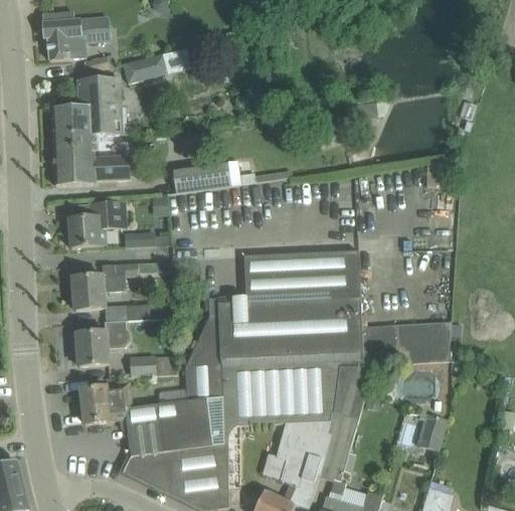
[(154,0),(153,1),(156,10),(163,10),(169,7),(169,0),(154,0)]
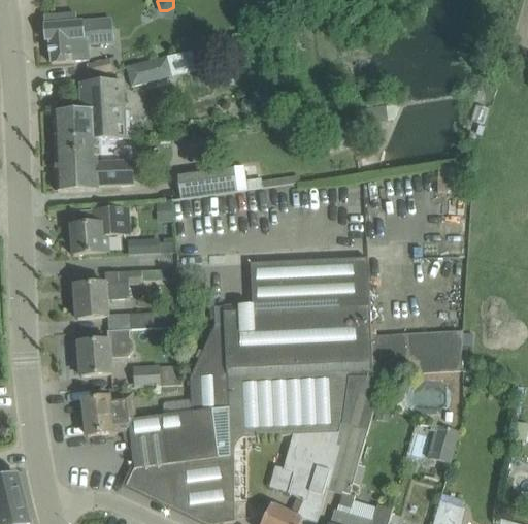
[(113,39),(112,34),(111,17),(76,20),(75,11),(44,13),(46,39),(50,38),(51,61),(71,60),(88,58),(87,41),(99,40),(113,39)]
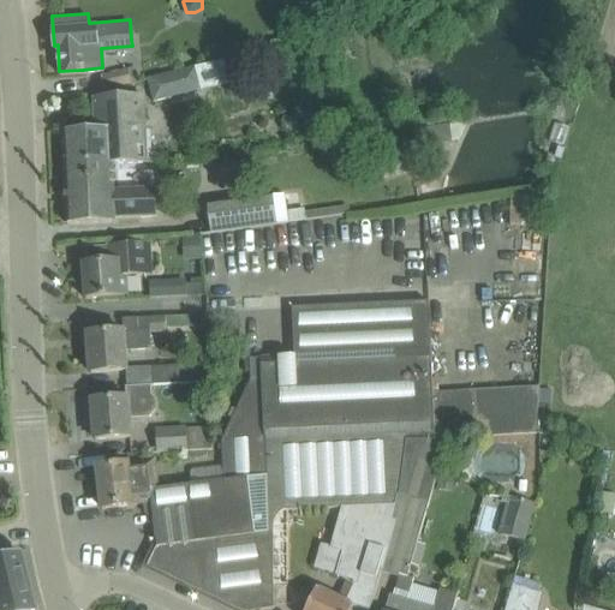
[(154,99),(203,87),(197,63),(148,75),(154,99)]
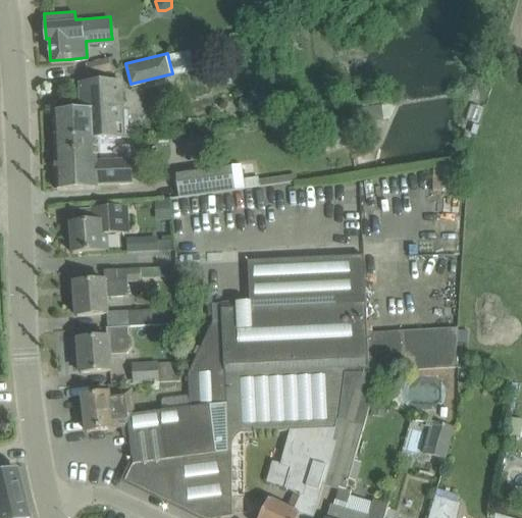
[(89,72),(111,66),(116,65),(113,54),(86,61),(89,72)]
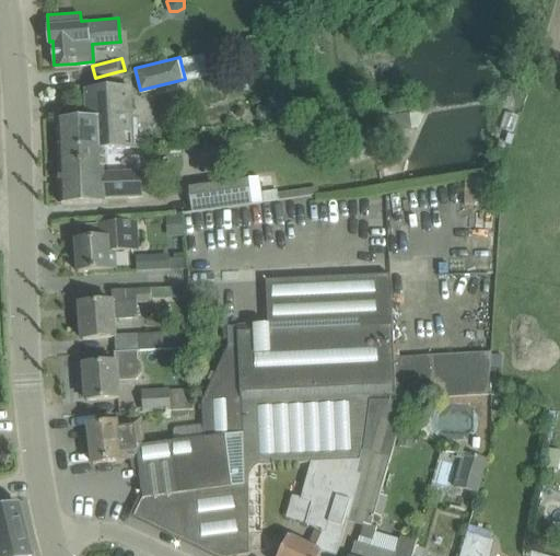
[(132,145),(131,117),(130,85),(85,87),(86,116),(57,117),(58,147),(102,146),(132,145)]
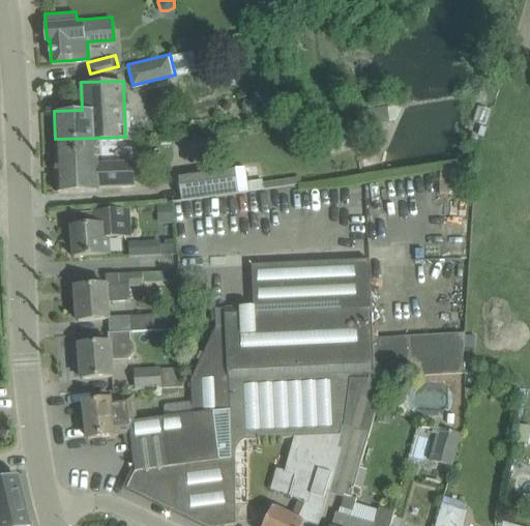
[(362,142),(357,121),(315,132),(320,152),(362,142)]
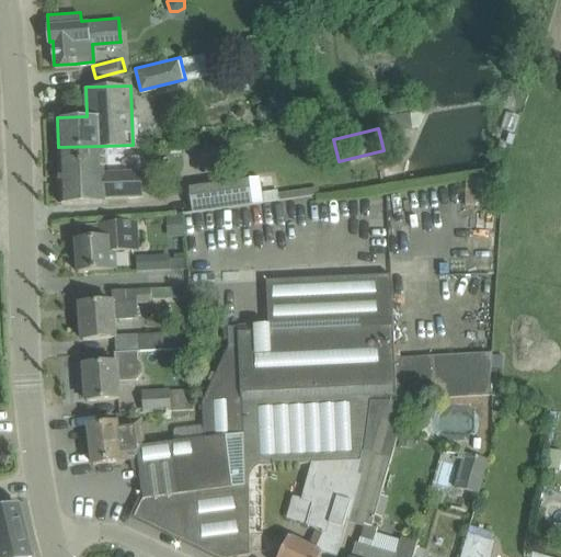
[(60,201),(82,200),(104,199),(104,194),(141,193),(140,169),(103,170),(102,146),(58,147),(60,201)]
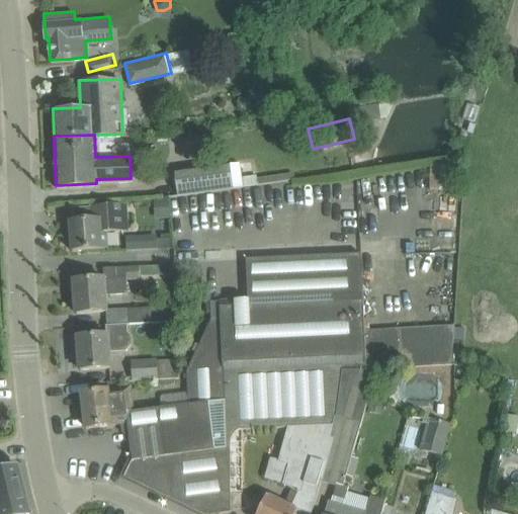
[(239,158),(174,166),(177,192),(257,182),(256,172),(242,174),(239,158)]
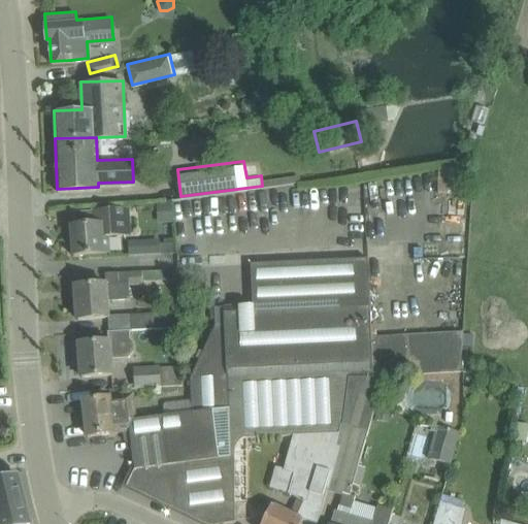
[(158,221),(173,220),(172,200),(157,201),(158,221)]
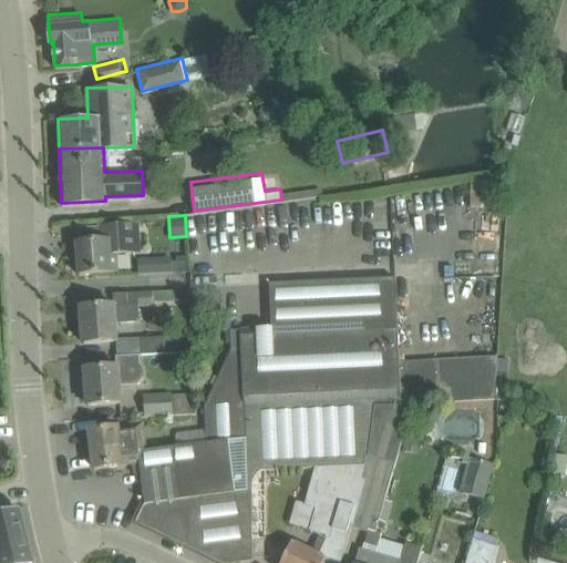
[(79,273),(101,270),(117,269),(116,252),(140,251),(138,221),(120,222),(98,224),(99,238),(76,239),(79,273)]
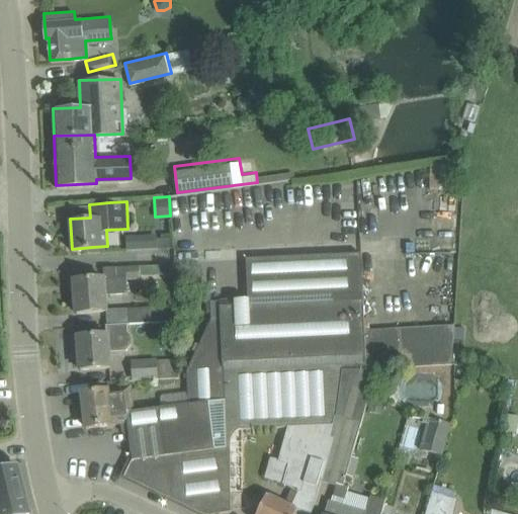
[(157,248),(156,233),(125,234),(126,249),(157,248)]
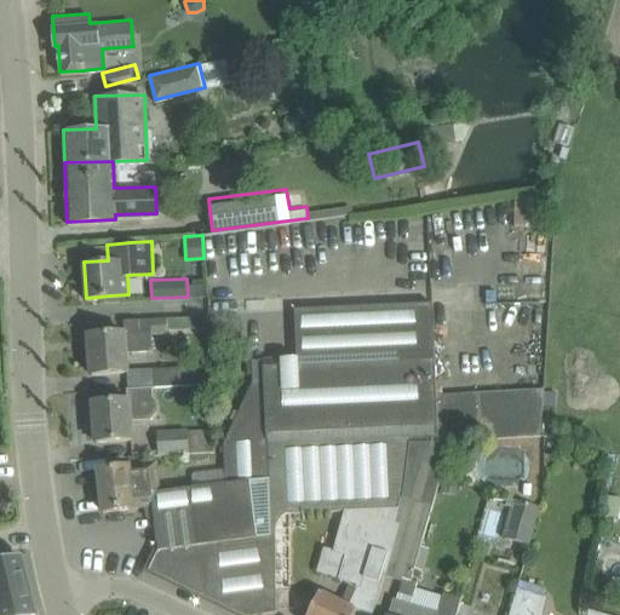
[(296,355),(366,351),(434,348),(431,302),(294,308),(296,355)]
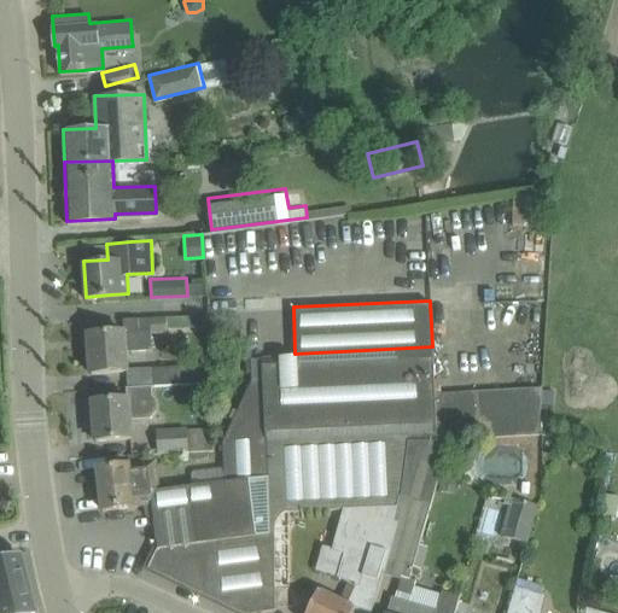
[(459,311),(432,313),(435,361),(460,360),(459,311)]
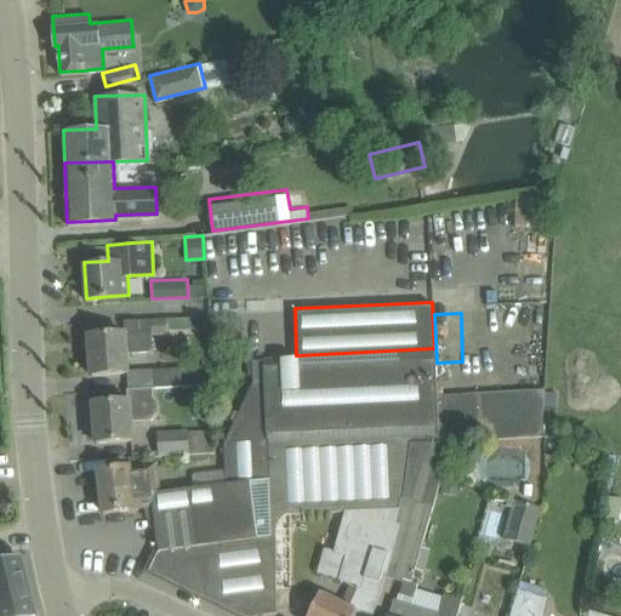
[(154,349),(153,329),(209,326),(209,315),(138,318),(140,330),(89,332),(91,372),(129,370),(127,351),(154,349)]
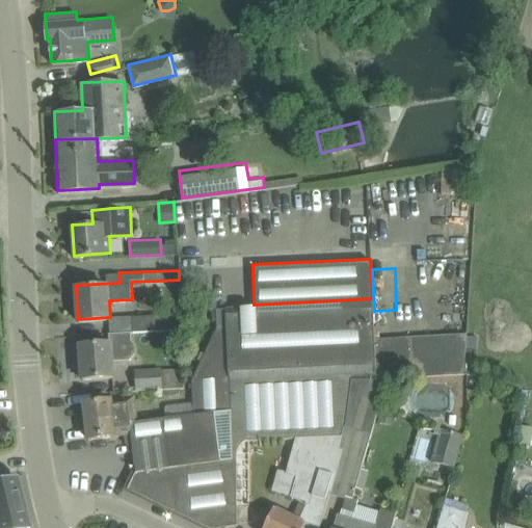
[(379,324),(373,324),(372,298),(314,301),(254,305),(216,307),(217,324),(192,378),(192,400),(167,403),(164,406),(166,416),(132,420),(133,431),(128,432),(129,442),(131,441),(135,471),(128,486),(137,492),(211,527),(236,523),(236,503),(236,458),(237,449),(238,446),(240,443),(242,441),(244,440),(245,439),(295,437),(341,434),(343,425),(345,425),(350,378),(387,375),(464,373),(466,332),(379,337),(379,324)]
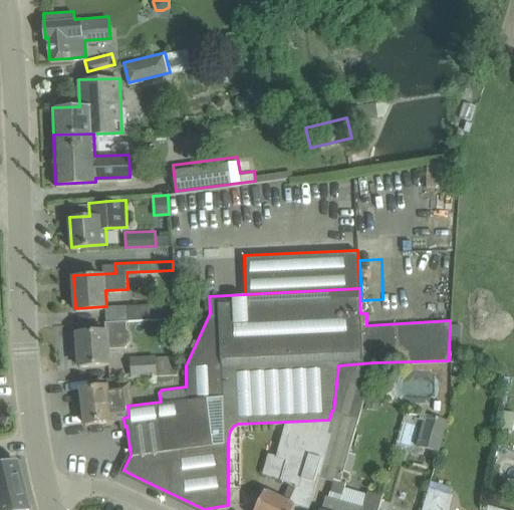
[(155,302),(125,304),(126,318),(155,317),(155,302)]
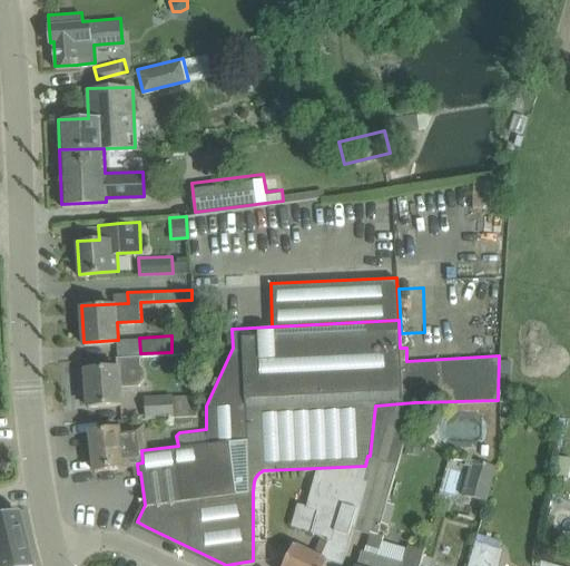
[(139,383),(145,377),(144,364),(85,368),(88,405),(121,402),(120,384),(139,383)]
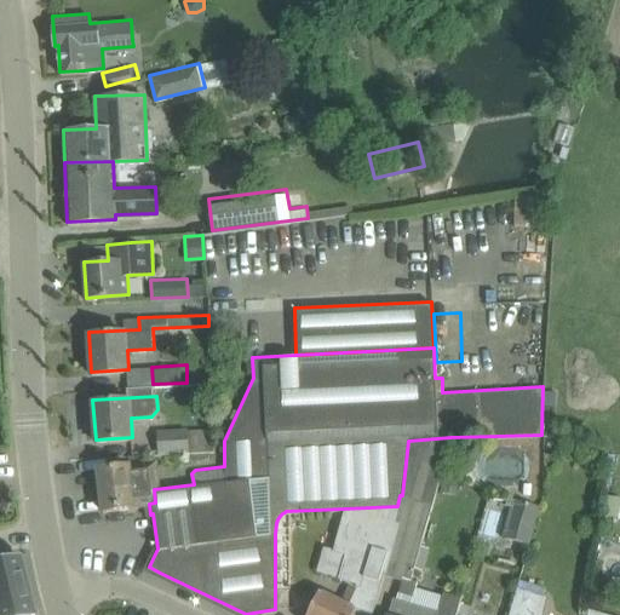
[(188,427),(159,429),(160,452),(188,450),(188,427)]
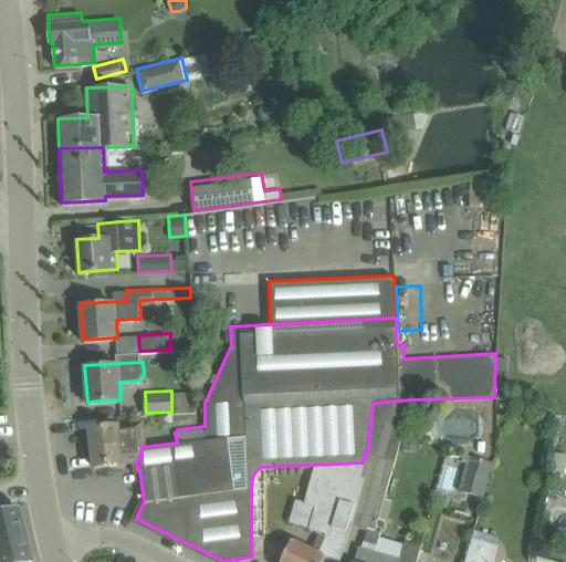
[(353,561),(397,561),(399,555),(374,548),(381,528),(375,526),(384,497),(411,399),(373,403),(367,453),(365,453),(363,462),(359,476),(363,477),(352,520),(367,524),(362,544),(358,543),(353,561)]
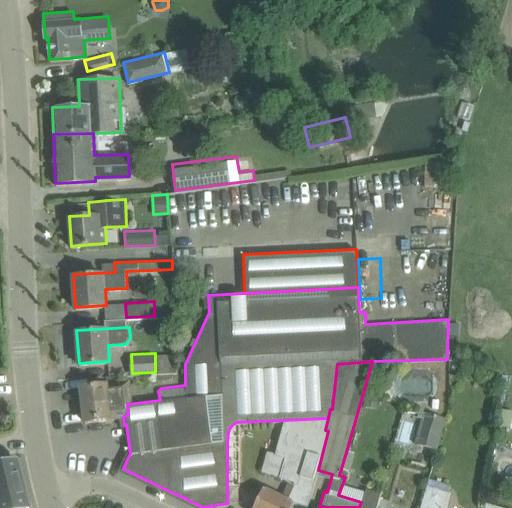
[(128,415),(127,404),(123,380),(100,384),(80,386),(84,421),(110,418),(110,417),(123,416),(128,415)]
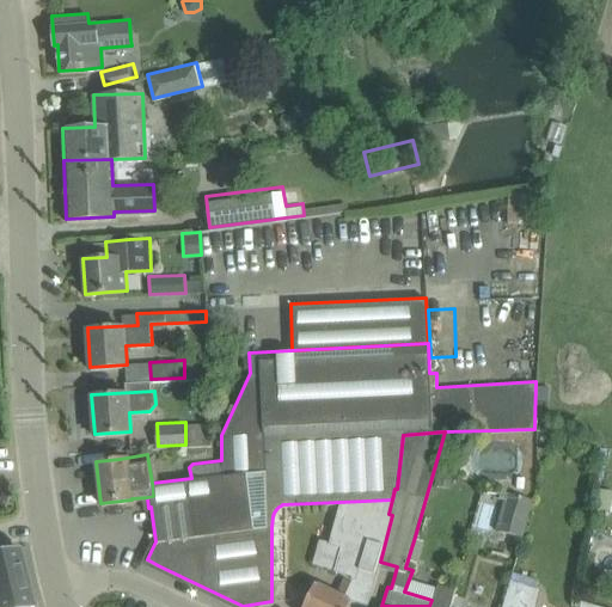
[(451,485),(452,464),(435,463),(435,484),(451,485)]
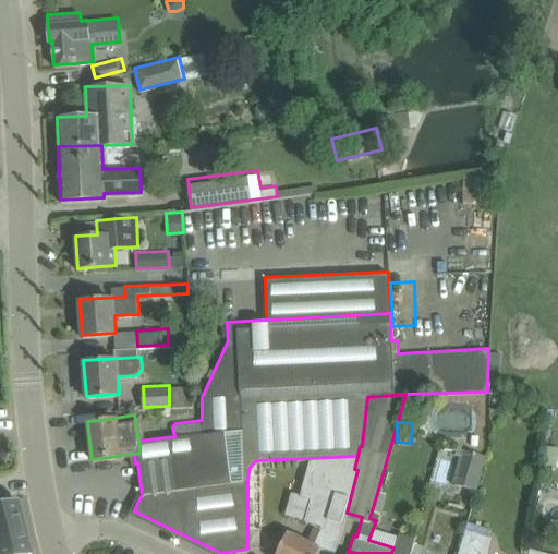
[(485,454),(464,447),(457,445),(455,453),(462,455),(455,481),(475,486),(485,454)]
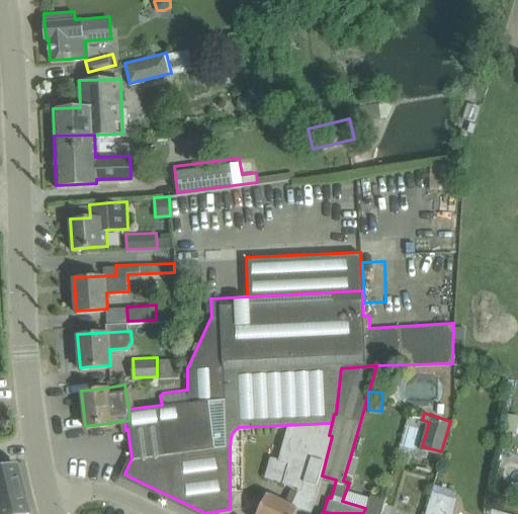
[(262,501),(255,513),(292,513),(296,507),(311,511),(317,491),(320,475),(322,476),(332,436),(329,435),(332,423),(287,425),(277,457),(288,460),(282,482),(282,483),(292,488),(285,501),(266,492),(262,501)]
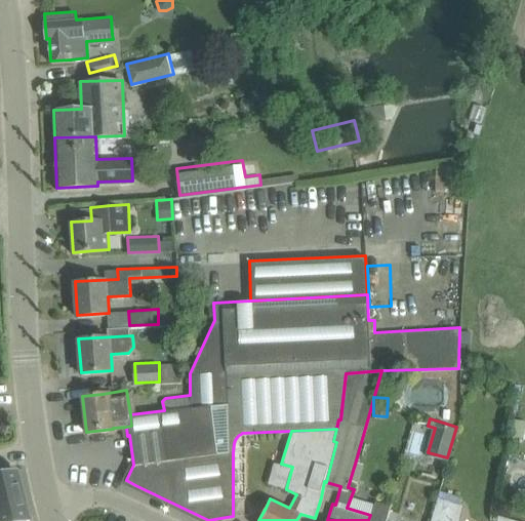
[(0,520),(31,520),(19,474),(12,470),(0,473),(0,520)]
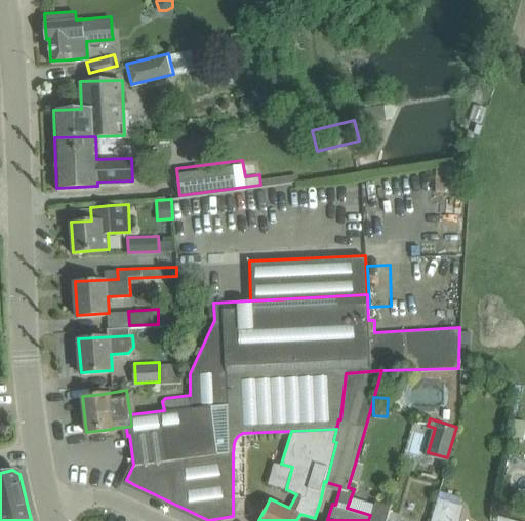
[(438,495),(430,520),(457,520),(463,503),(438,495)]
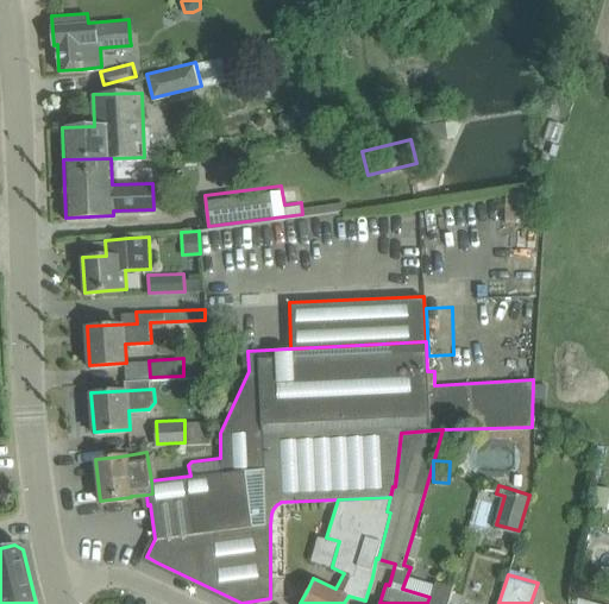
[(446,603),(453,584),(451,584),(434,579),(429,597),(427,603),(446,603)]
